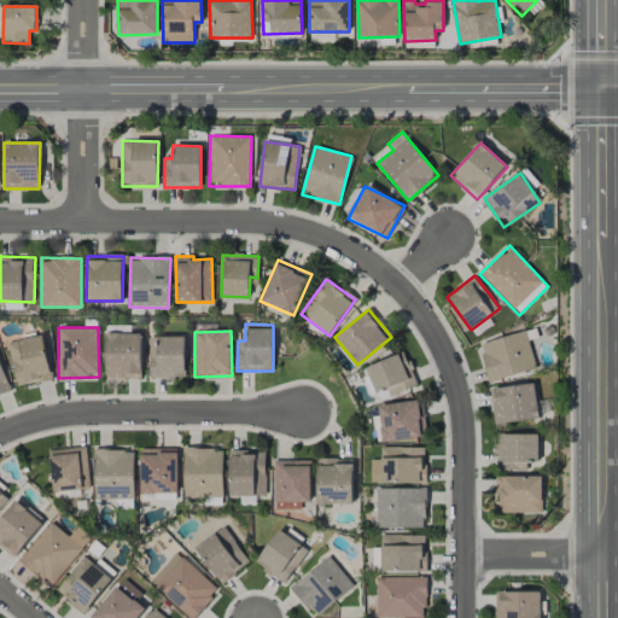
[(536,369),(525,331),(479,343),(489,383),(536,369)]
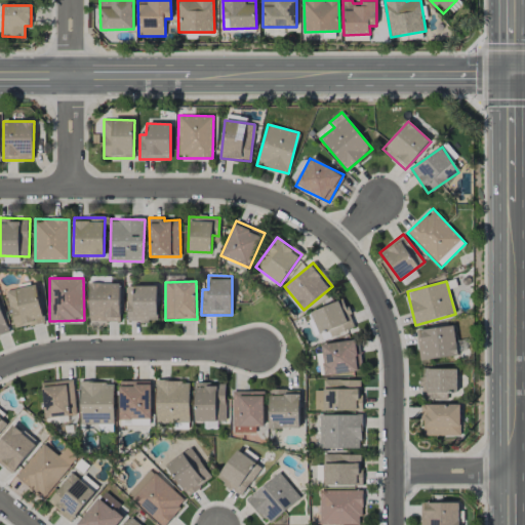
[(90,322),(120,321),(120,283),(89,283),(90,322)]
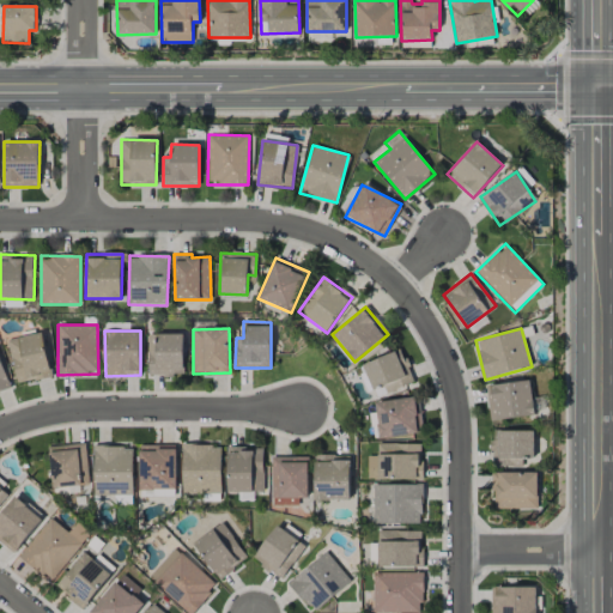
[(7,340),(16,383),(52,376),(43,333),(7,340)]
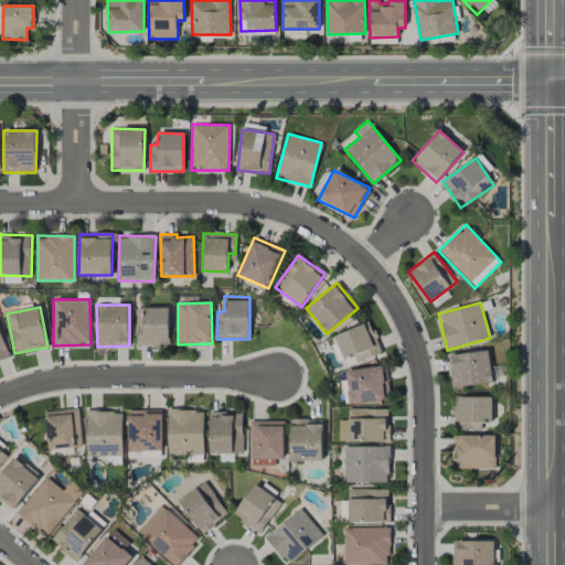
[(170,345),(169,308),(136,308),(137,345),(170,345)]
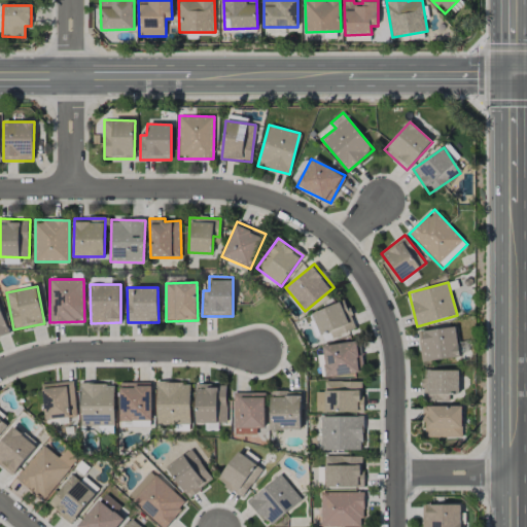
[(311,313),(323,341),(355,326),(344,300),(311,313)]
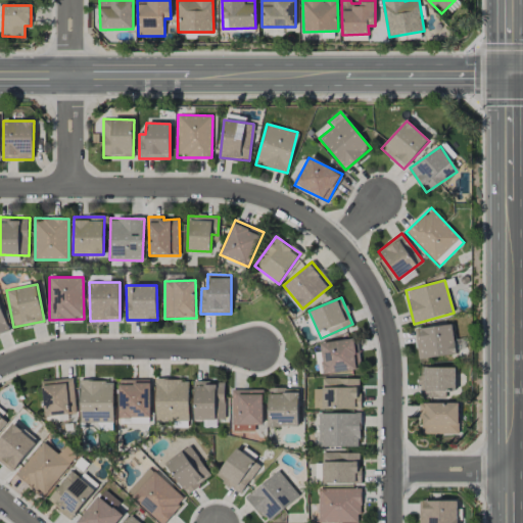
[(0,333),(8,330),(0,306),(0,333)]
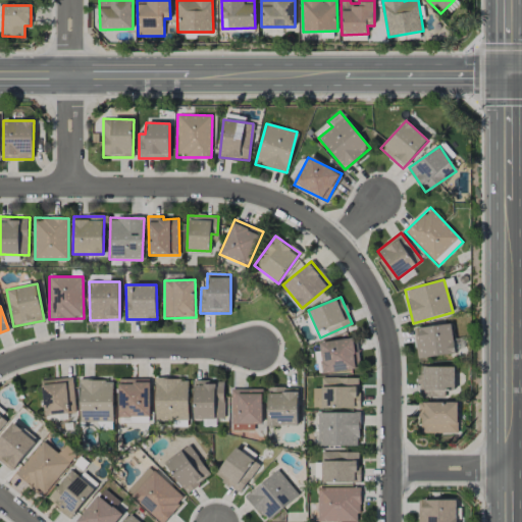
[(451,323),(413,329),(418,359),(456,353),(451,323)]
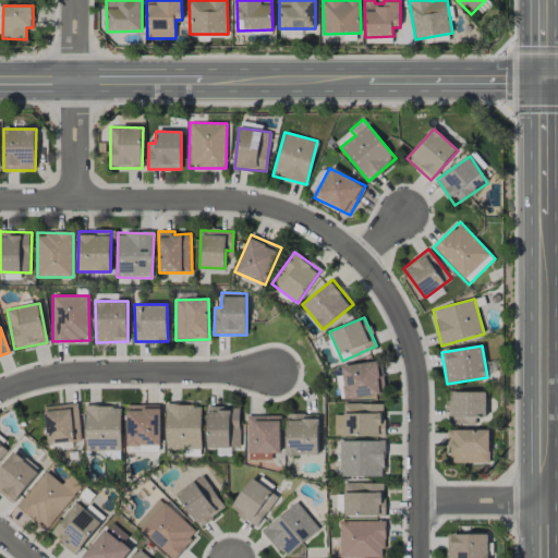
[(344,399),(383,395),(379,361),(341,365),(344,399)]
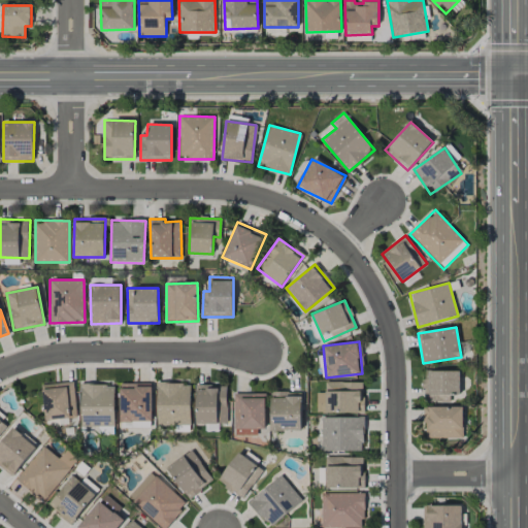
[(460,371),(424,370),(424,401),(450,401),(450,393),(459,393),(460,371)]
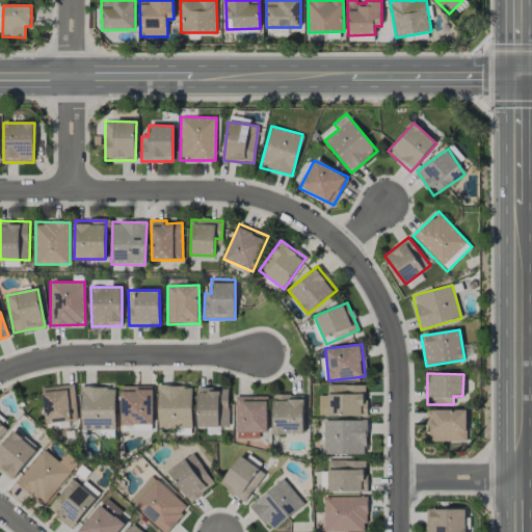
[(75,384),(44,387),(45,423),(77,422),(75,384)]
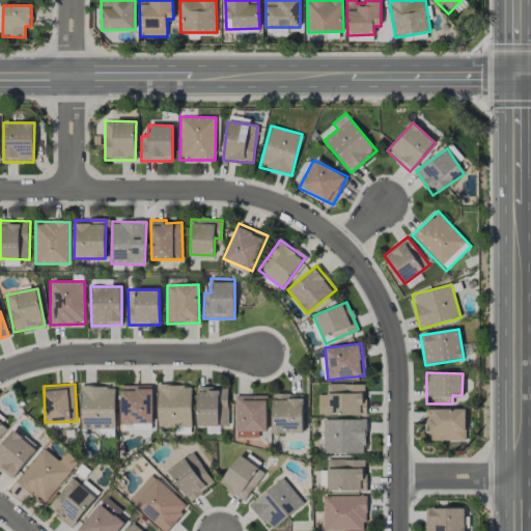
[(366,385),(327,384),(327,395),(318,394),(318,414),(365,415),(366,385)]
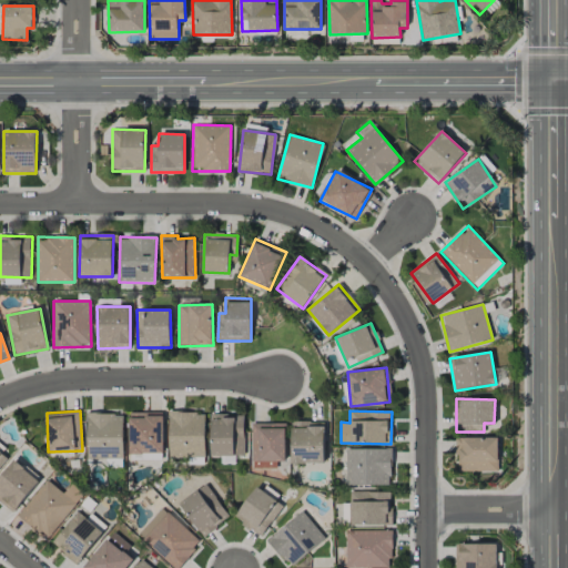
[(163,453),(163,412),(129,413),(130,454),(163,453)]
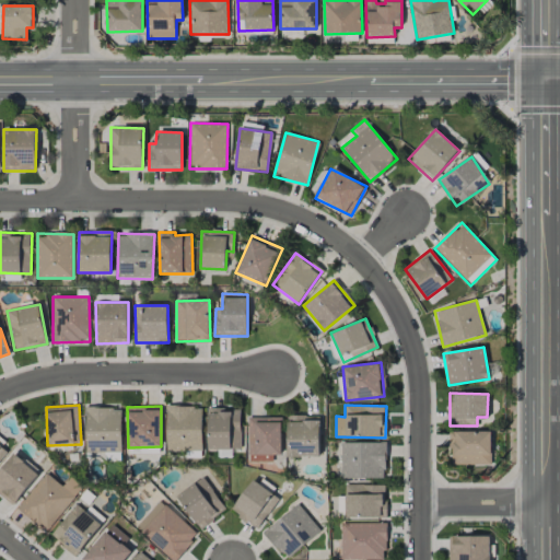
[(202,450),(201,406),(165,407),(166,451),(202,450)]
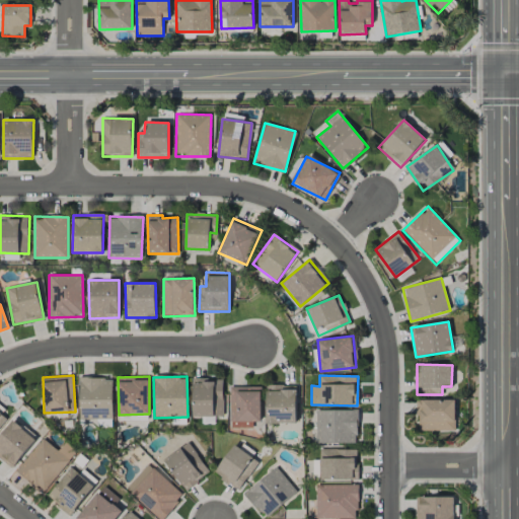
[(113,419),(112,377),(79,378),(80,419),(113,419)]
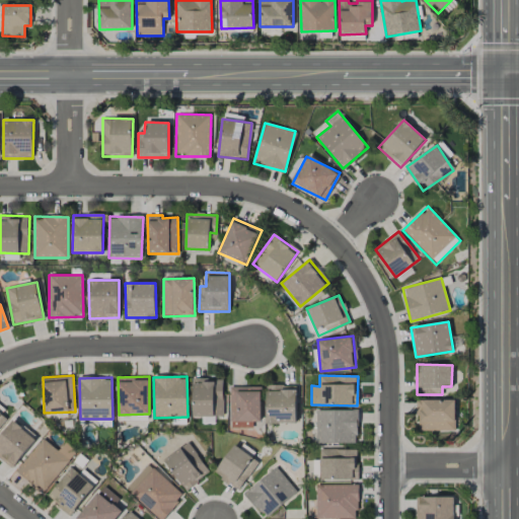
[(192,416),(222,417),(223,379),(193,379),(192,416)]
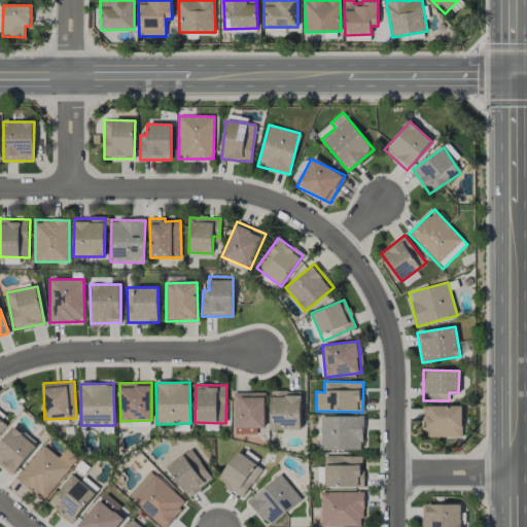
[(302,429),(301,391),(271,391),(271,430),(302,429)]
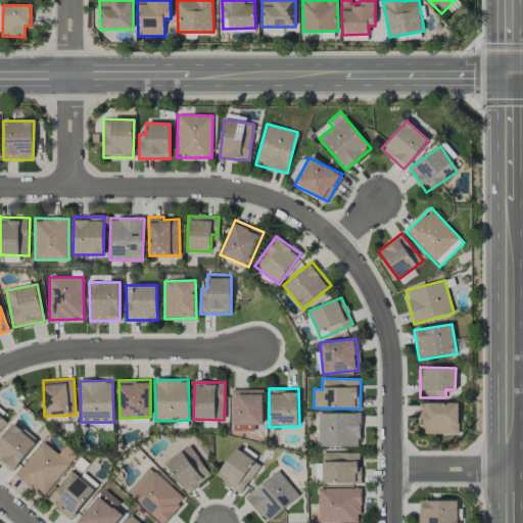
[(263,425),(263,390),(232,389),(232,431),(255,431),(255,425),(263,425)]
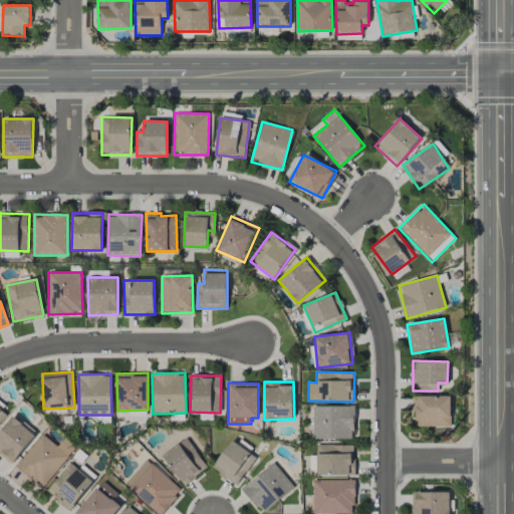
[(451,426),(451,396),(414,397),(414,427),(451,426)]
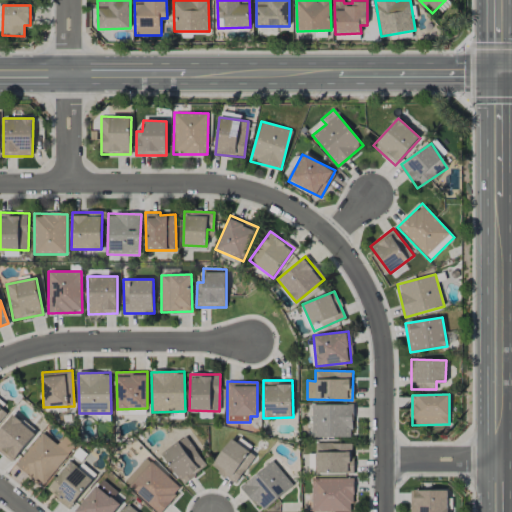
[(0,417),(9,407),(0,400),(0,417)]
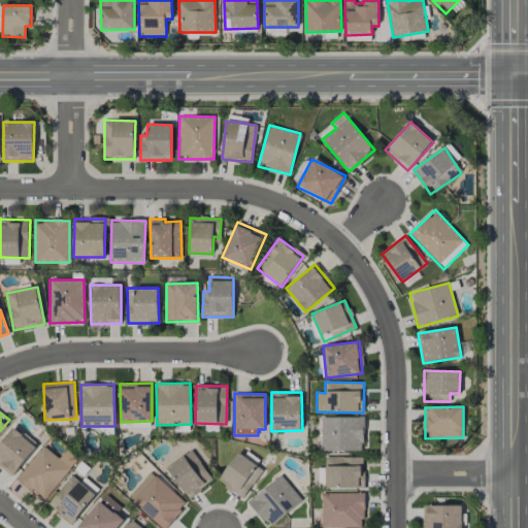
[(363,451),(363,417),(321,418),(322,451),(363,451)]
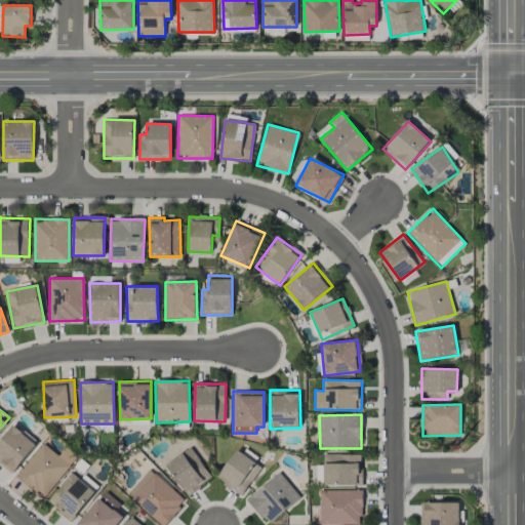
[(0,440),(0,463),(11,474),(37,444),(13,425),(0,440)]
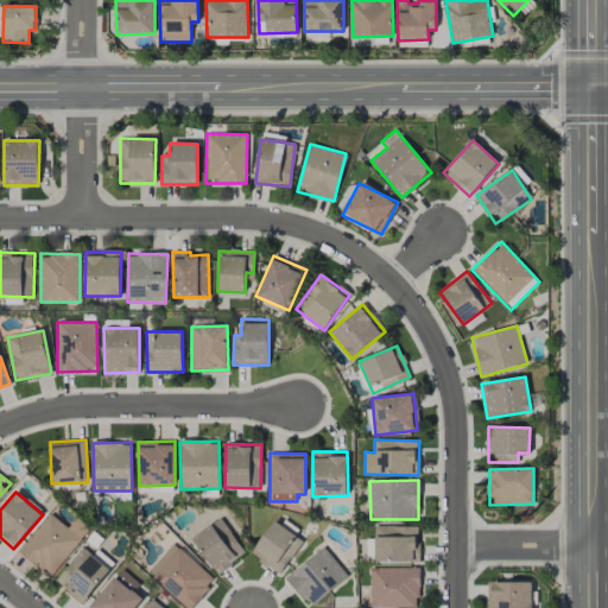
[(19,552),(51,577),(89,526),(76,517),(68,527),(49,513),(19,552)]
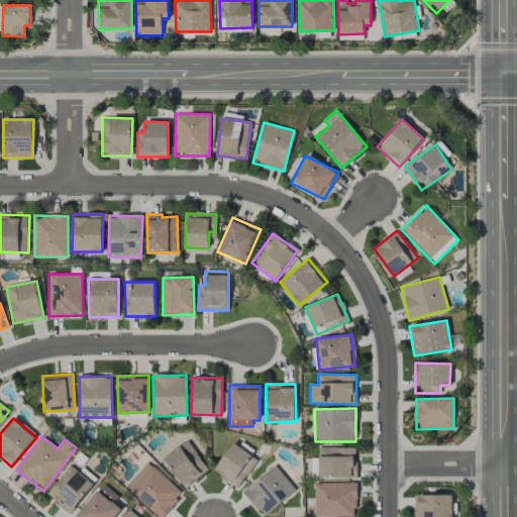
[(186,489),(209,470),(187,440),(163,459),(186,489)]
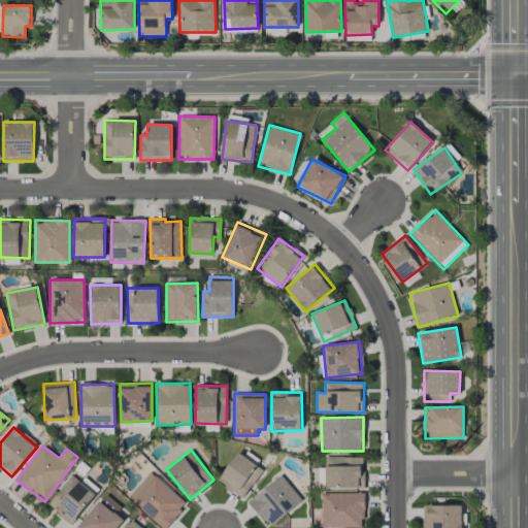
[(218,481),(242,499),(263,469),(238,452),(218,481)]
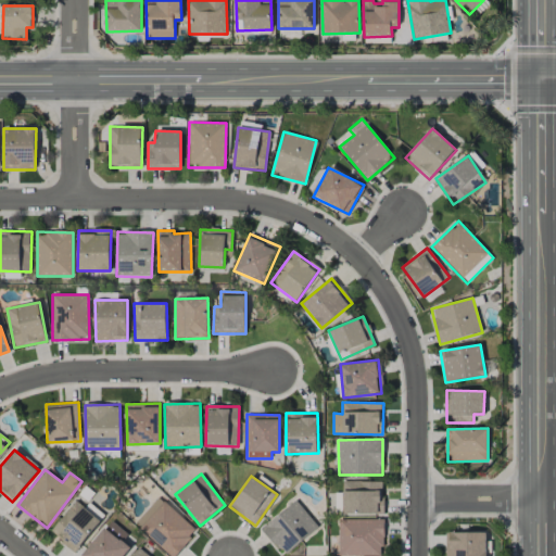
[(383,514),(383,481),(342,481),(342,514),(383,514)]
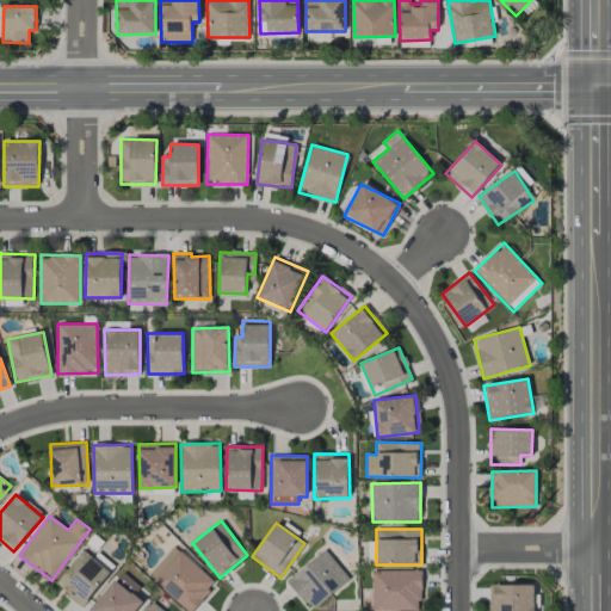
[(186,610),(190,610),(216,584),(174,545),(148,575),(186,610)]
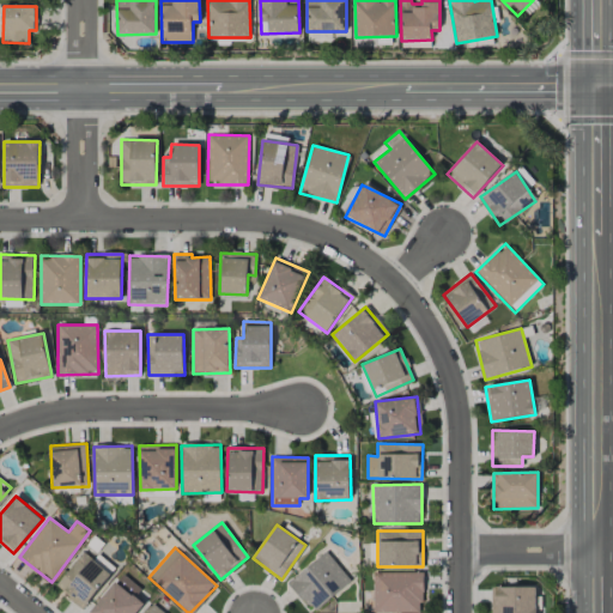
[(97,554),(93,559),(83,551),(55,587),(84,608),(115,568),(97,554)]
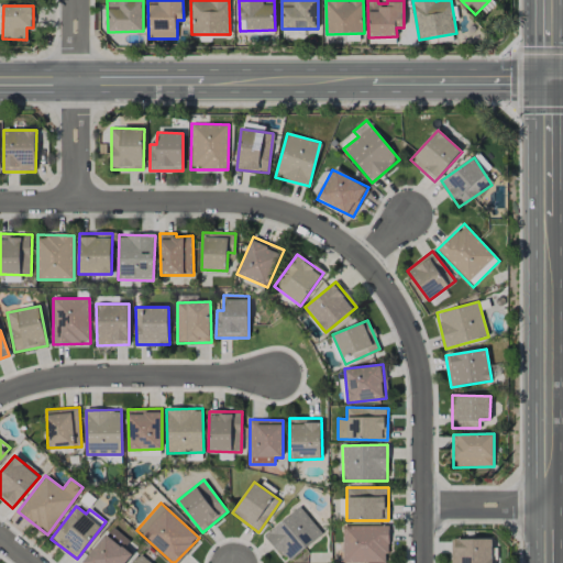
[(288,562),(322,534),(299,506),(265,534),(288,562)]
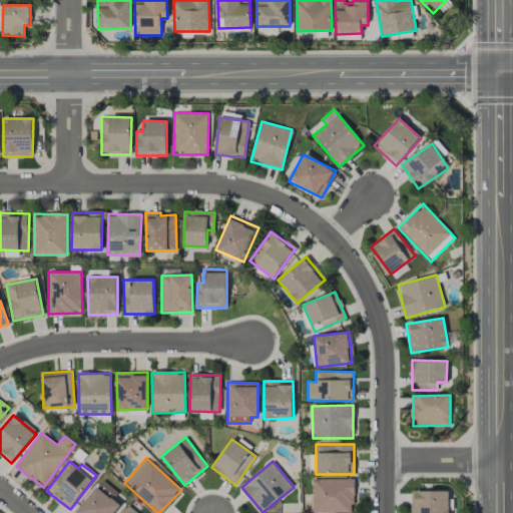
[(313,512),(342,512),(353,512),(354,479),(313,479),(313,512)]
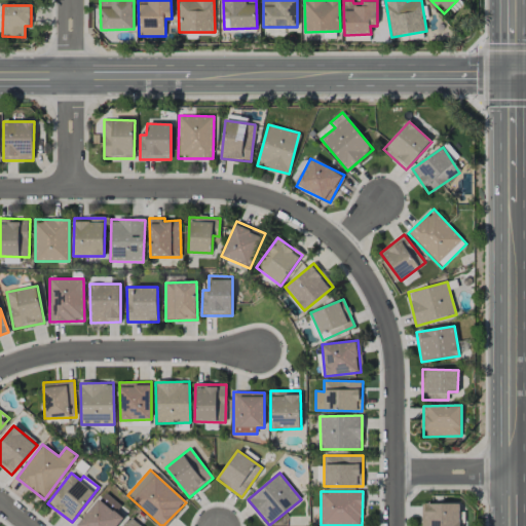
[(116,525),(123,518),(116,512),(120,505),(105,492),(76,525),(116,525)]
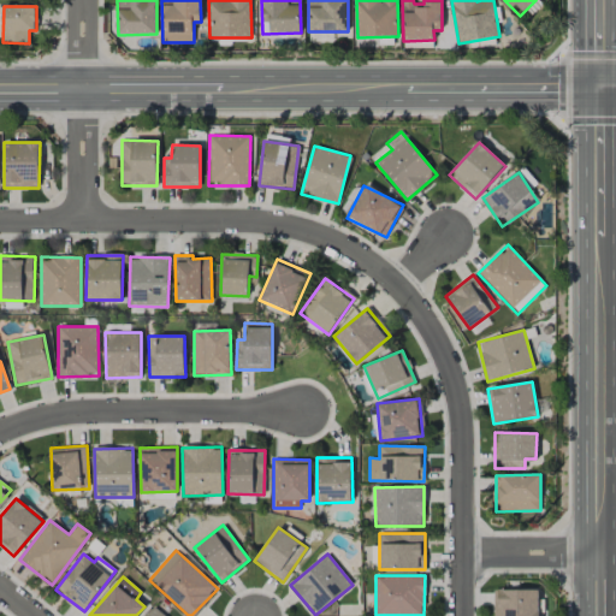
[(538,615),(539,591),(493,590),(492,615),(538,615)]
